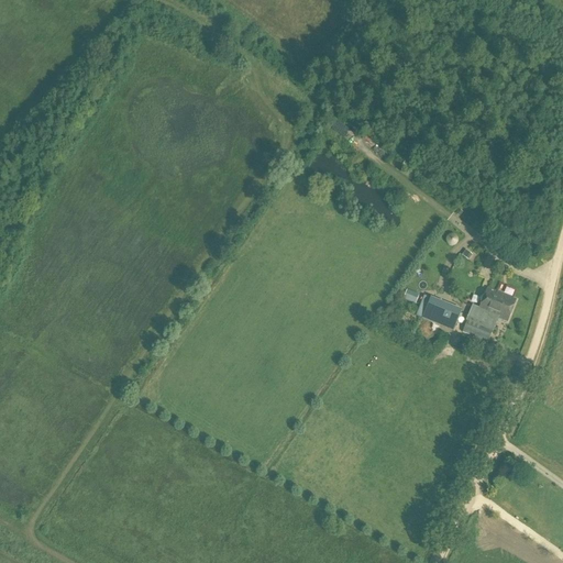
[(450,246),(453,246),(454,246),(455,245),(456,244),(457,242),(459,241),(459,239),(459,238),(457,236),(455,234),(454,234),(452,234),(450,234),(448,235),(446,236),(445,239),(445,241),(445,242),(446,243),(448,244),(449,245),(450,246)]
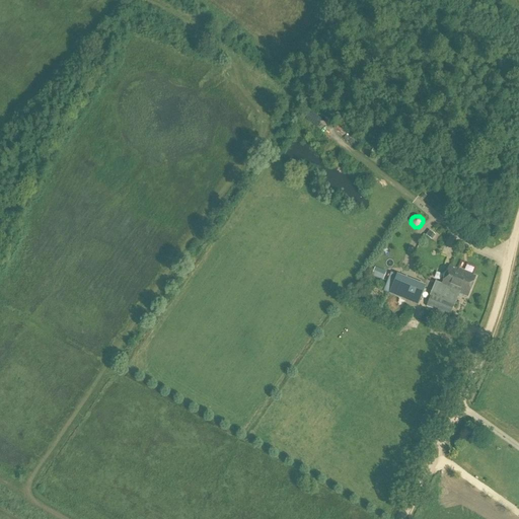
[(430,231),(426,236),(431,239),(435,235),(430,231)]
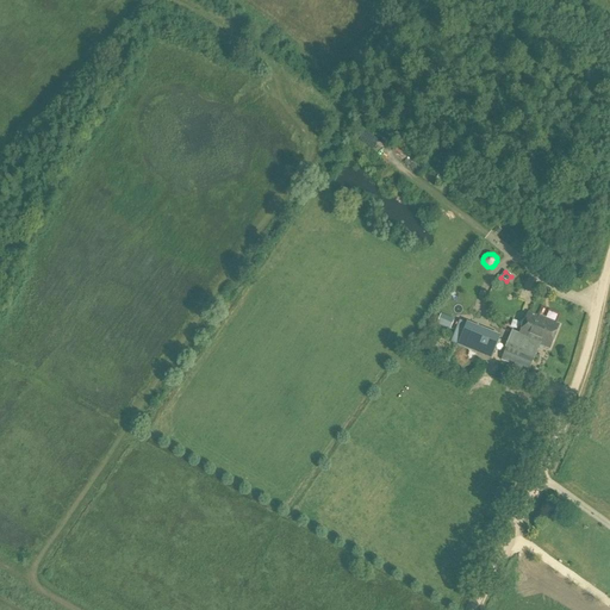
[(520,335),(512,332),(500,360),(528,372),(540,344),(549,349),(559,325),(528,312),(520,335)]
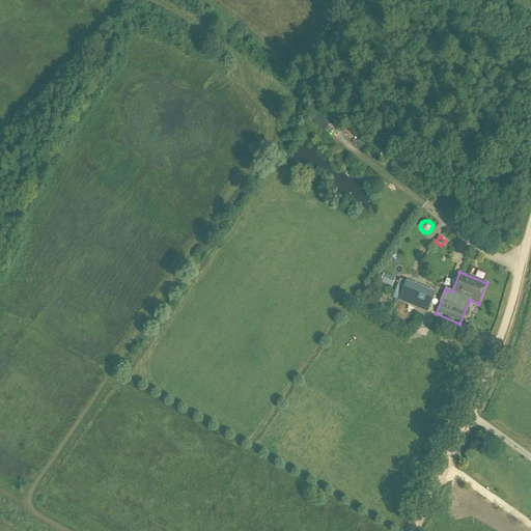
[(394,279),(384,275),(381,282),(391,287),(394,279)]
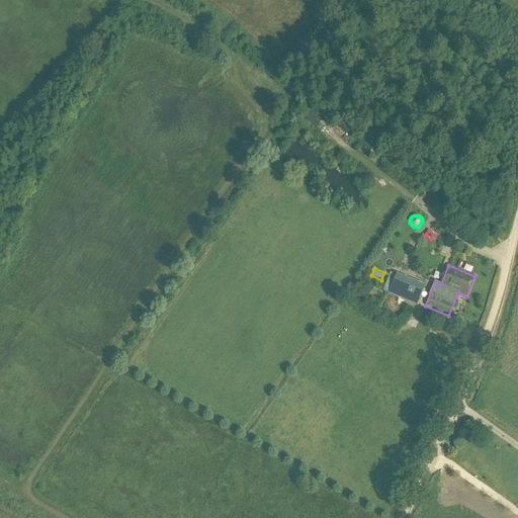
[(387,294),(416,306),(424,285),(396,274),(387,294)]
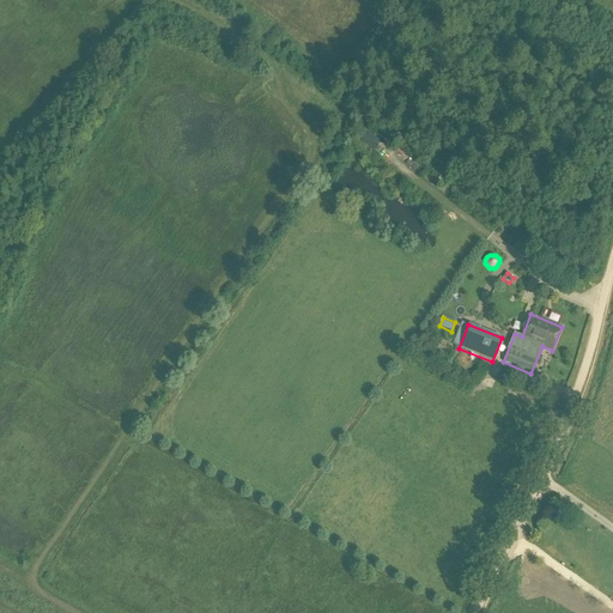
All buildings are outlined.
